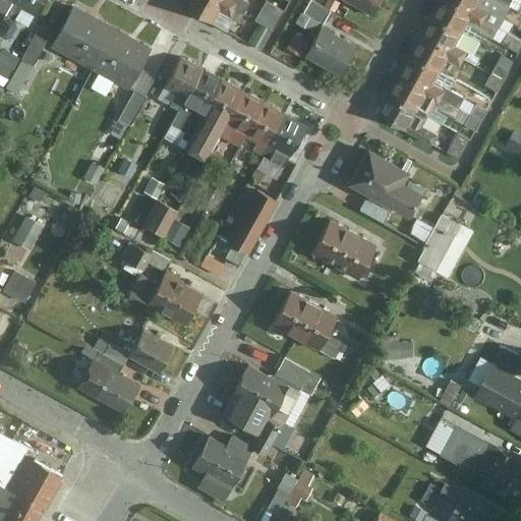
[(13,0),(0,0),(0,13),(4,15),(13,0)]
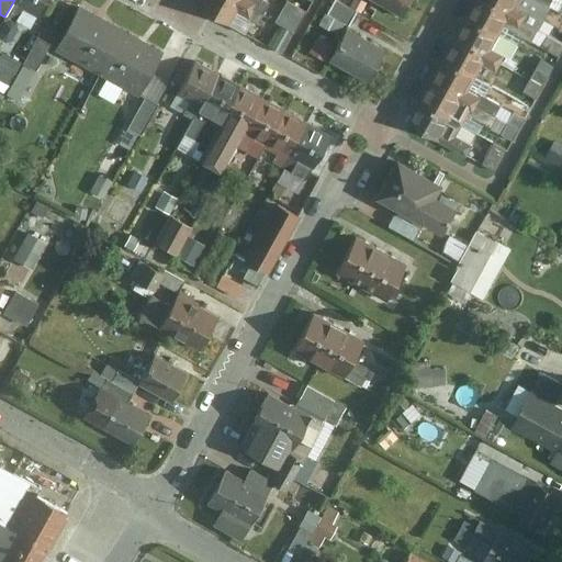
[(35,18),(44,0),(14,0),(4,17),(14,22),(21,10),(35,18)]
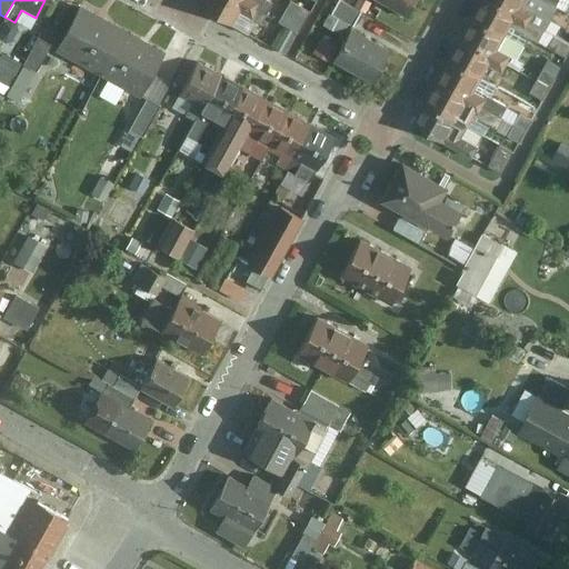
[(259,26),(265,17),(231,0),(201,0),(197,8),(231,25),(237,13),(259,26)]
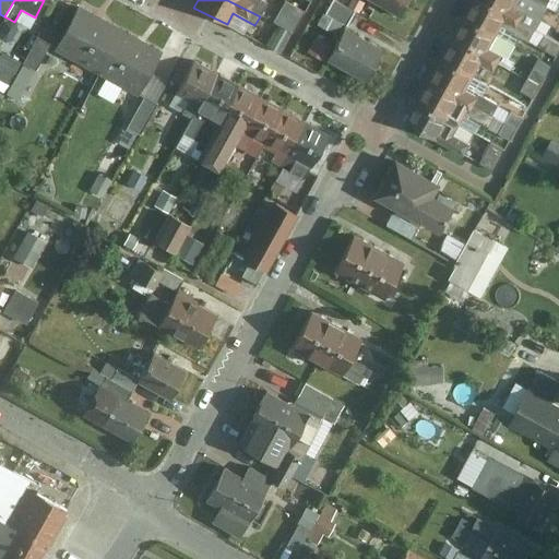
[(260,0),(227,0),(260,16),(266,3),(260,0)]
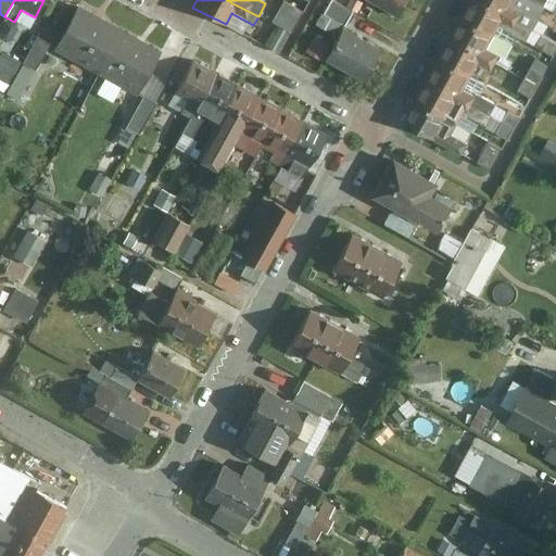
[(288,0),(287,0),(266,42),(283,51),(305,9),(288,0)]
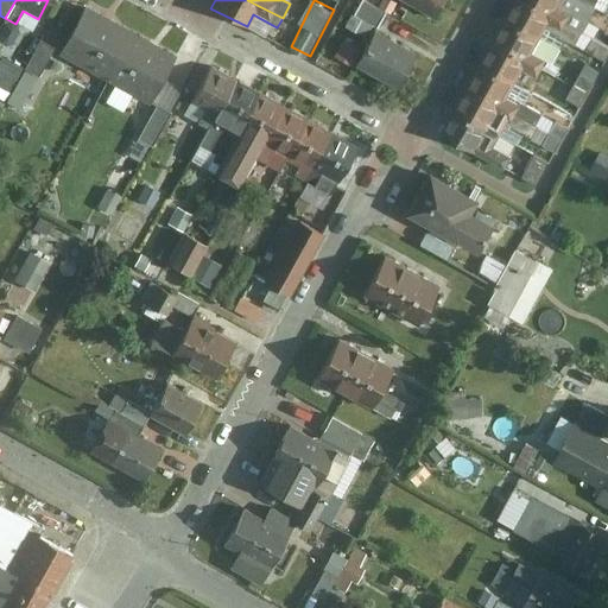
[(398,0),(435,20),(447,0),(398,0)]
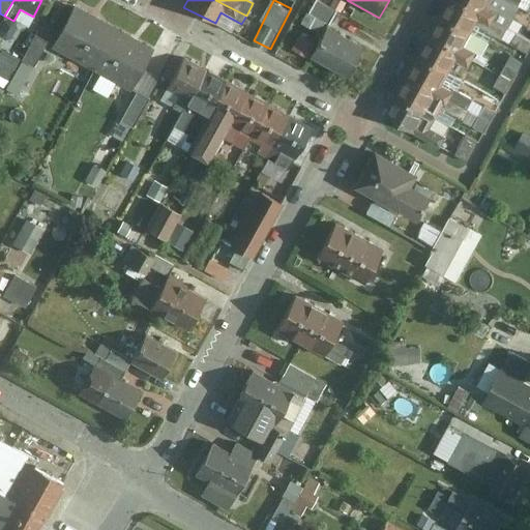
[(451,0),(448,0),(438,19),(469,35),(475,26),(501,40),(507,30),(451,0)]
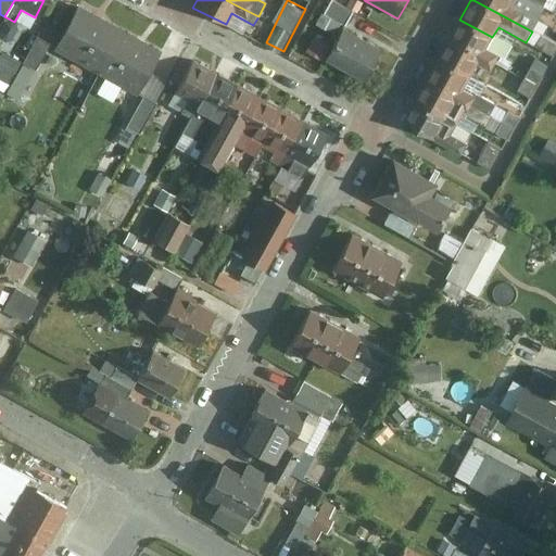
[(510,7),(513,0),(474,0),(532,32),(538,22),(510,7)]
